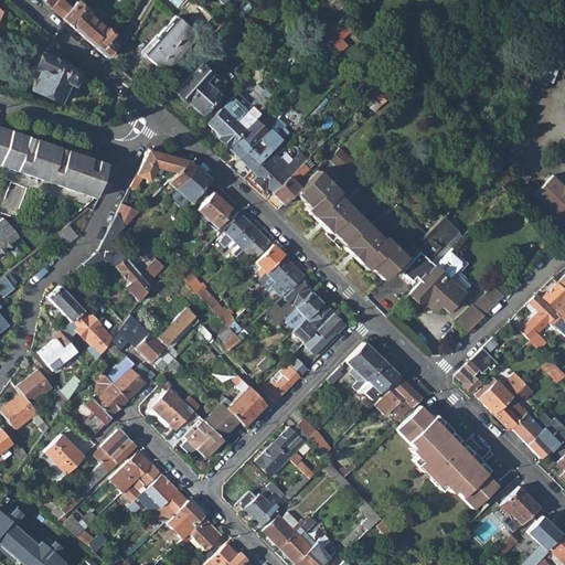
[(117,33),(91,10),(91,9),(89,8),(83,1),(81,0),(78,0),(77,2),(75,0),(46,0),(45,2),(107,57),(115,45),(110,41),(117,33)]
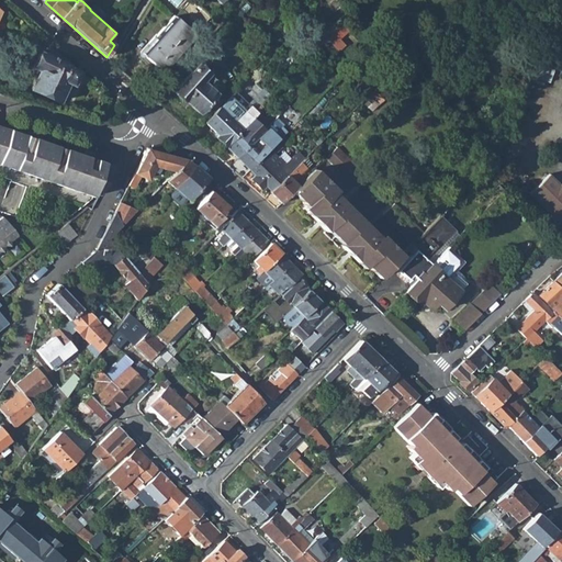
[(212,17),(193,0),(190,0),(182,9),(202,26),(212,17)]
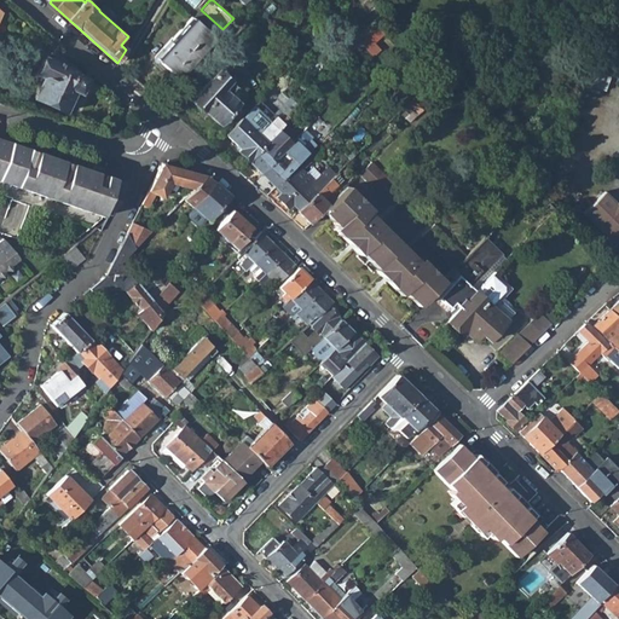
[(339,13),(330,5),(325,10),(335,18),(339,13)]
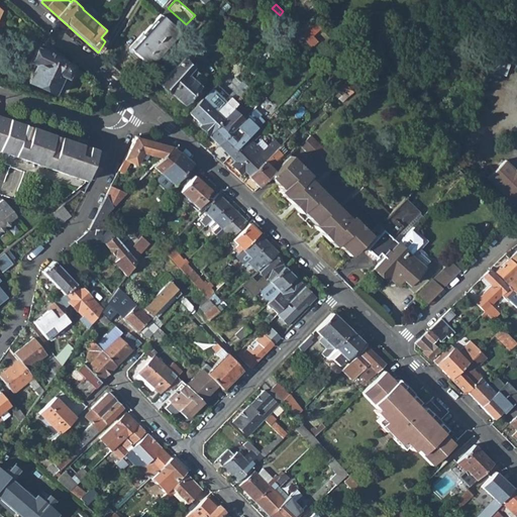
[(111,19),(116,22),(122,13),(117,10),(111,19)]
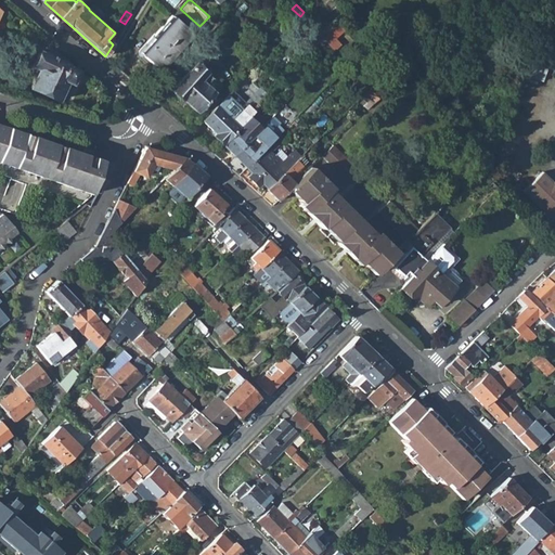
[(162,71),(194,35),(173,16),(155,37),(154,36),(140,51),(162,71)]
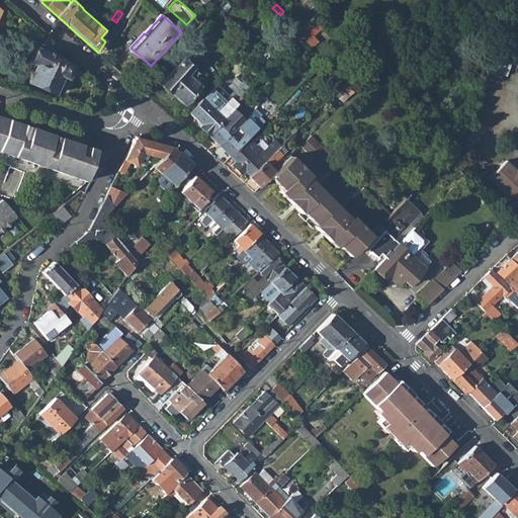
[(313,45),(324,29),(314,21),(301,36),(313,45)]
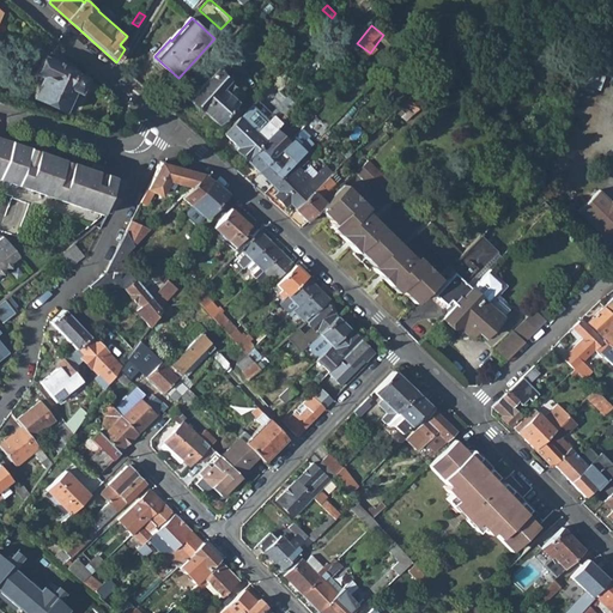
[(127,36),(120,44),(125,49),(131,40),(127,36)]
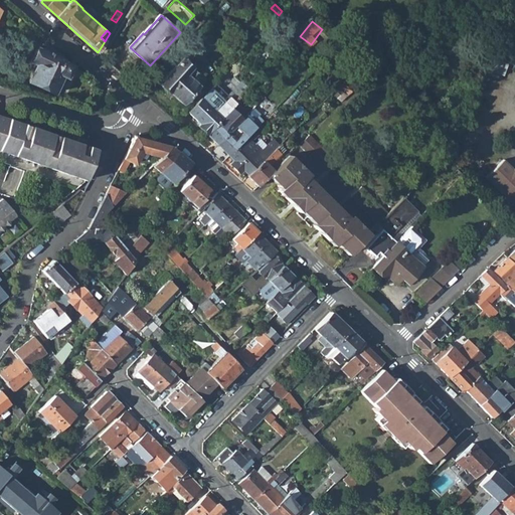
[(58,60),(60,58),(38,40),(27,53),(32,57),(20,73),(42,91),(56,73),(58,75),(66,66),(58,60)]
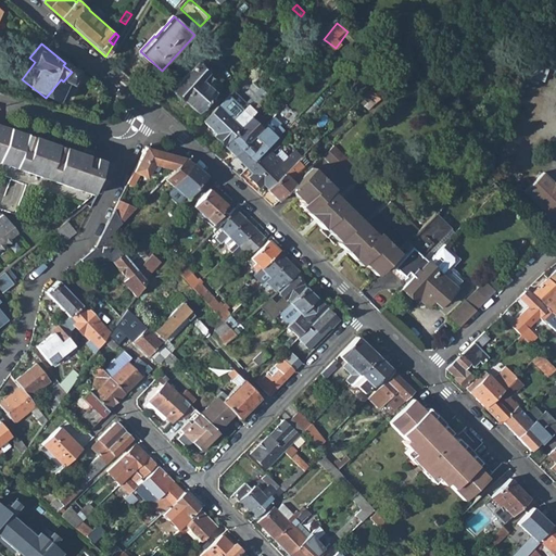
[(215,74),(212,76),(196,61),(169,89),(180,99),(182,98),(196,111),(220,85),(217,81),(220,78),(215,74)]
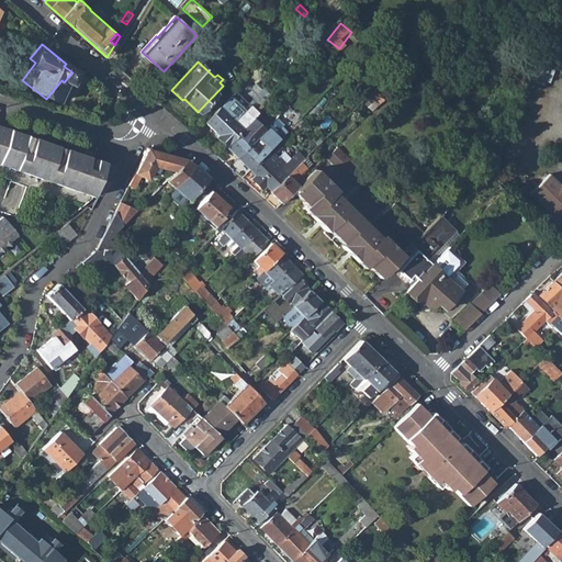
[(388,94),(378,86),(368,96),(378,105),(388,94)]
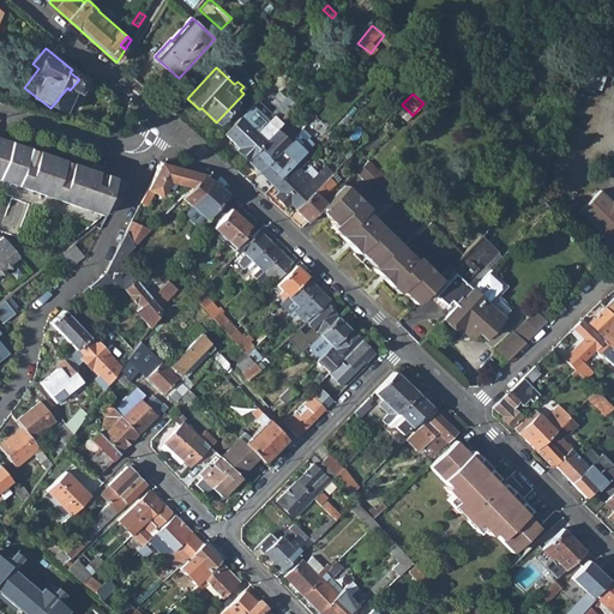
[(270,119),(278,127),(295,109),(287,102),(270,119)]
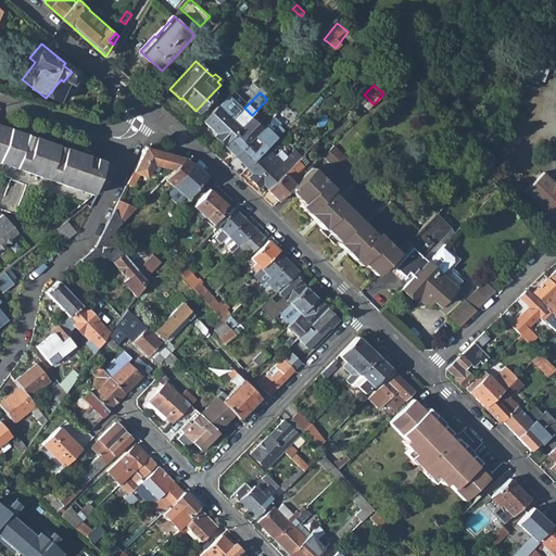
[(216,110),(230,123),(244,108),(230,93),(216,110)]
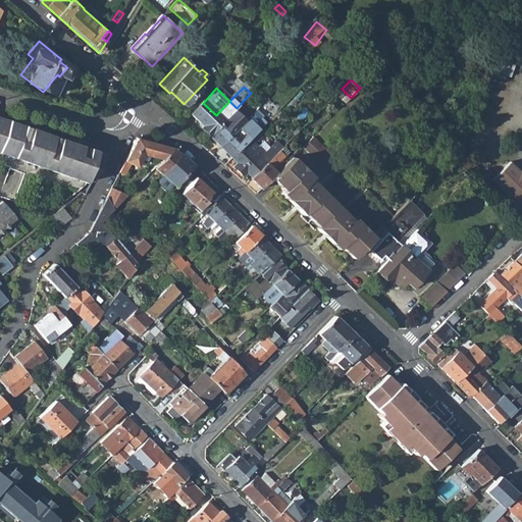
[(348,100),(351,98),(342,89),(338,92),(348,100)]
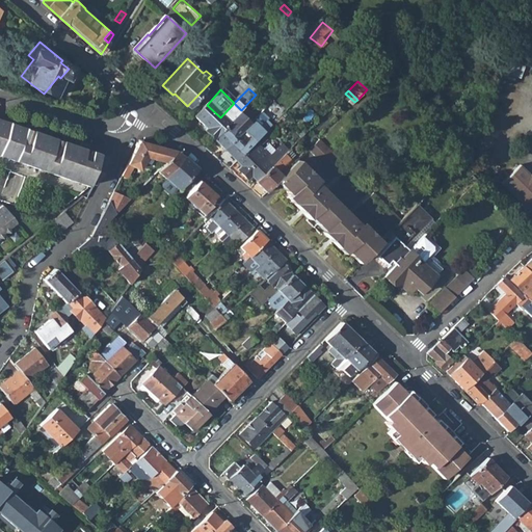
[(207,105),(195,116),(207,128),(206,130),(214,138),(240,111),(241,110),(234,103),(220,117),(207,105)]
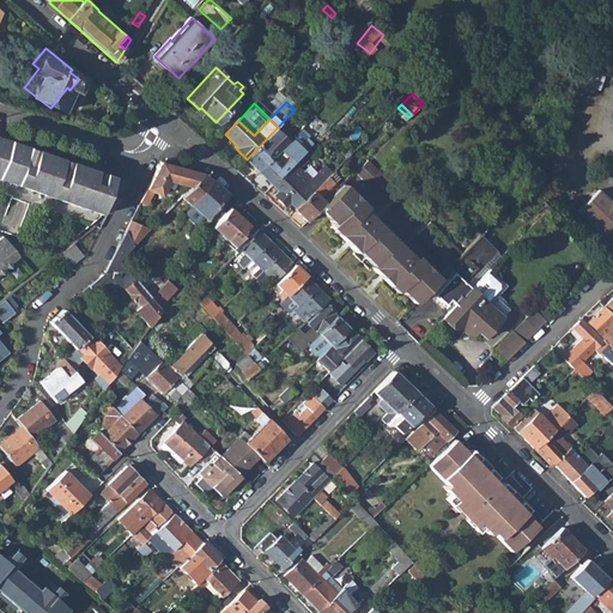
[(277,128),(247,159),(260,173),(290,141),(277,128)]
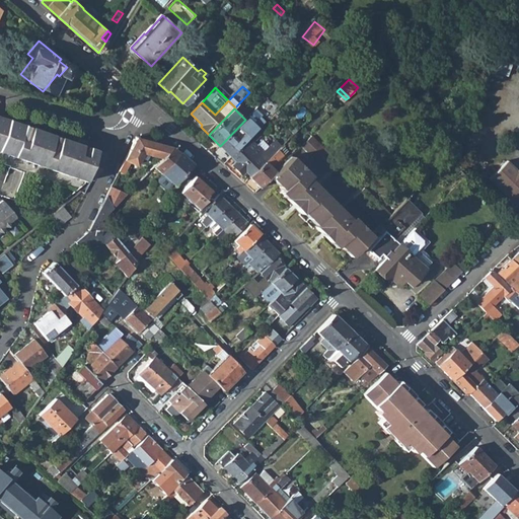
[(0,154),(8,158),(73,179),(83,182),(85,177),(88,178),(90,179),(92,175),(89,174),(79,171),(83,160),(87,145),(38,129),(12,120),(0,116),(0,154)]
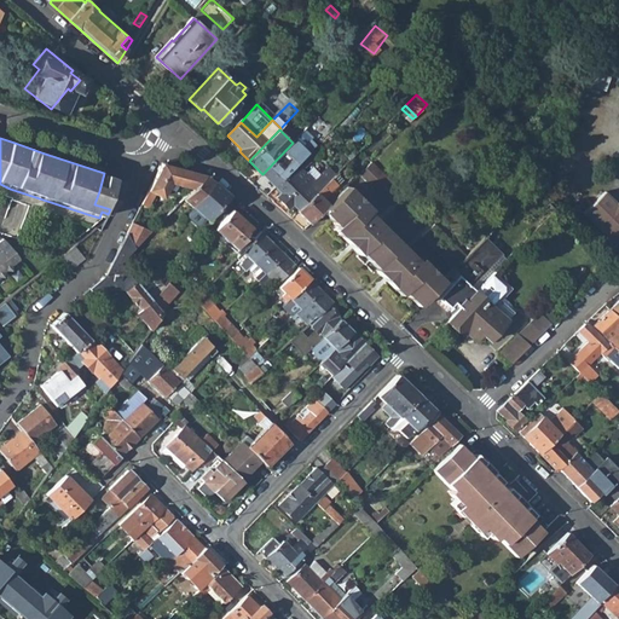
[(262,174),(276,187),(308,154),(317,145),(310,138),(302,146),(295,140),(293,143),(262,174)]
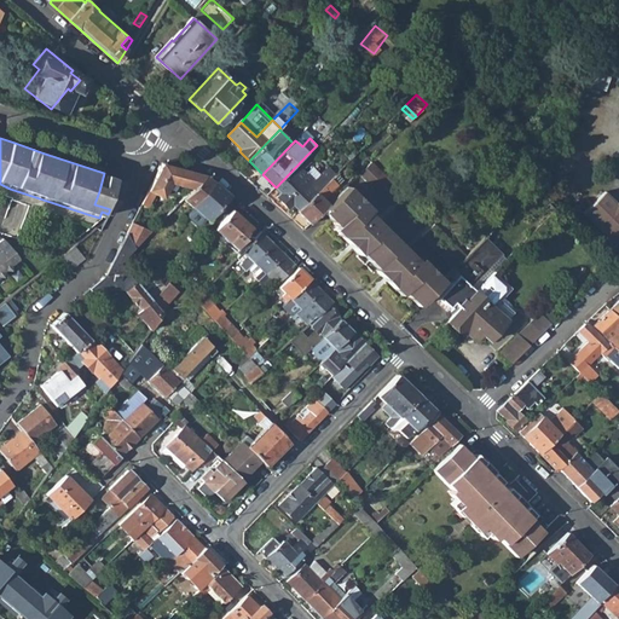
[(308,154),(276,187),(283,194),(278,197),(290,209),(295,204),(301,209),(331,179),(333,178),(329,174),(317,186),(300,171),(312,157),(308,154)]
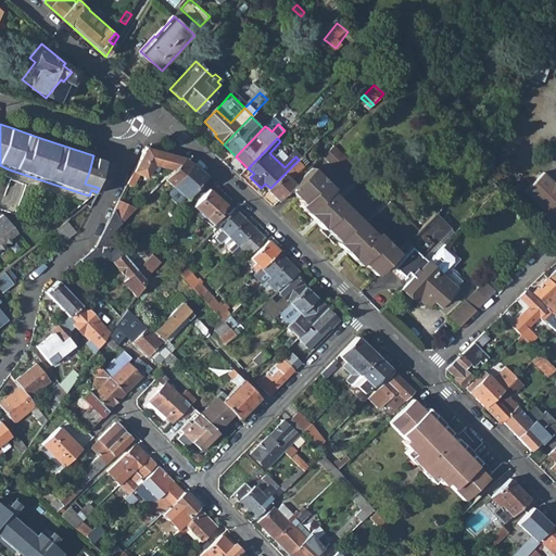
[(352,185),(363,173),(333,144),(323,156),(352,185)]
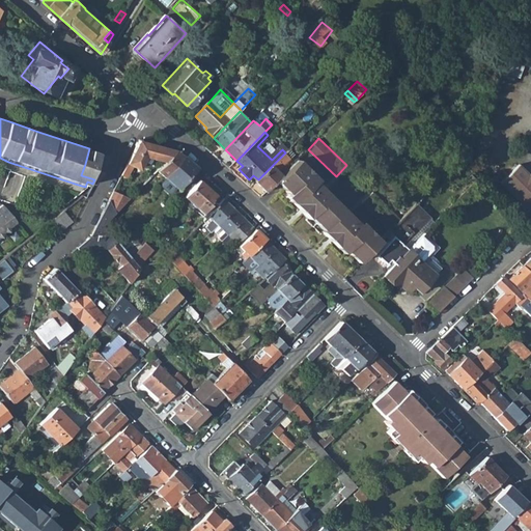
[(146,157),(165,162),(167,159),(175,150),(174,149),(159,145),(151,143),(139,140),(127,163),(133,166),(140,170),(146,157)]
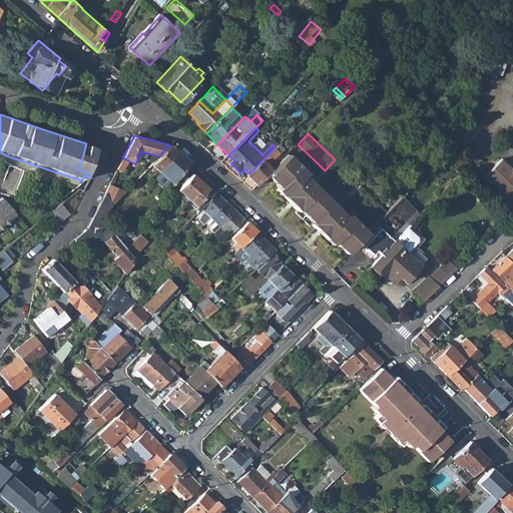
[(86,143),(82,158),(78,169),(88,172),(91,173),(101,153),(99,148),(89,144),(86,143)]
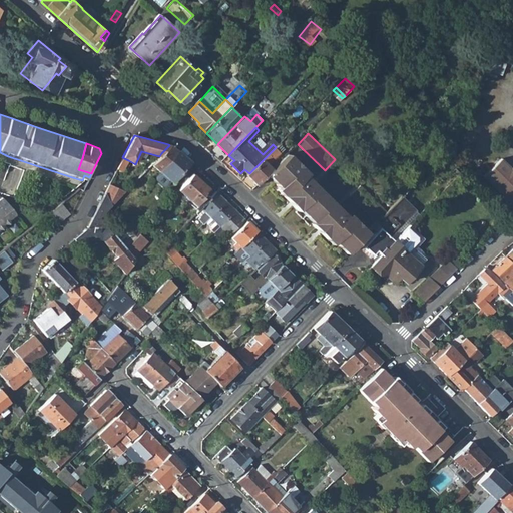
[(276,147),(275,148),(279,152),(284,147),(280,143),(276,147)]
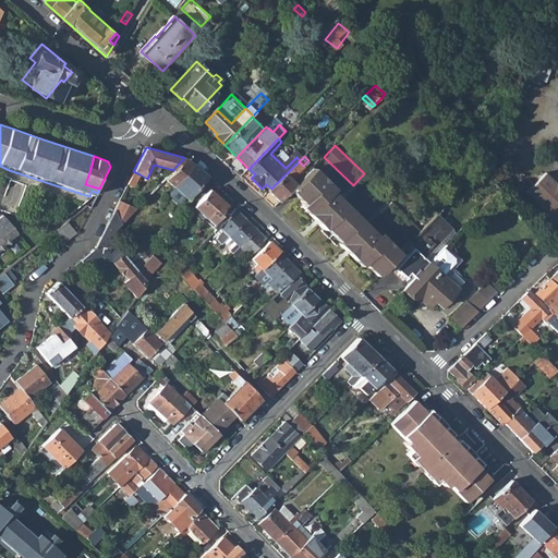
[(176,167),(180,172),(172,185),(193,204),(213,182),(209,179),(198,168),(194,165),(189,160),(185,158),(184,158),(176,167)]
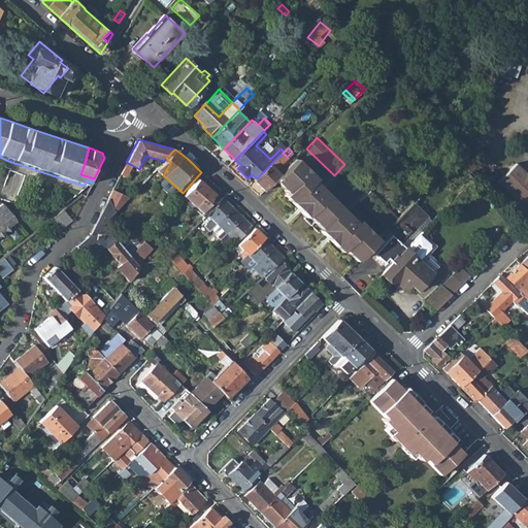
[(283,153),(257,178),(255,182),(264,191),(275,180),(281,175),(274,170),(287,157),(283,153)]
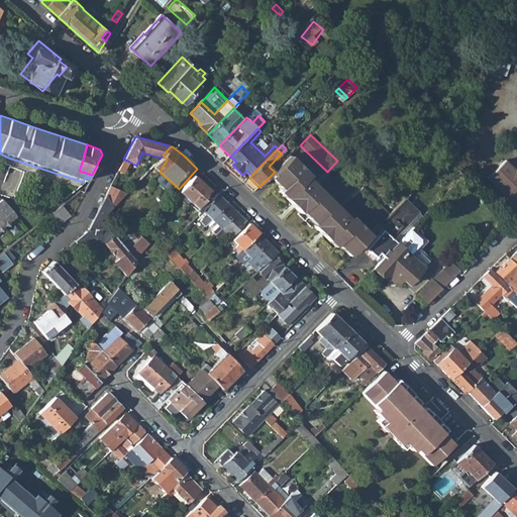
[(270,177),(282,189),(279,191),(300,212),(302,211),(315,224),(313,225),(334,246),(337,243),(349,255),(370,234),(290,156),(275,172),(270,177)]
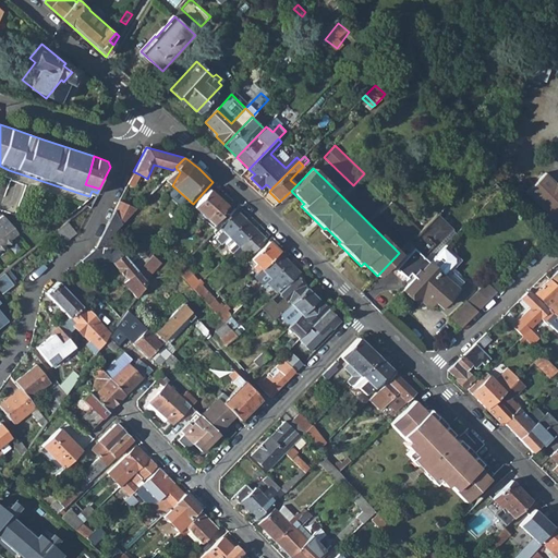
[(556,218),(557,215),(557,181),(546,170),(526,190),(556,218)]
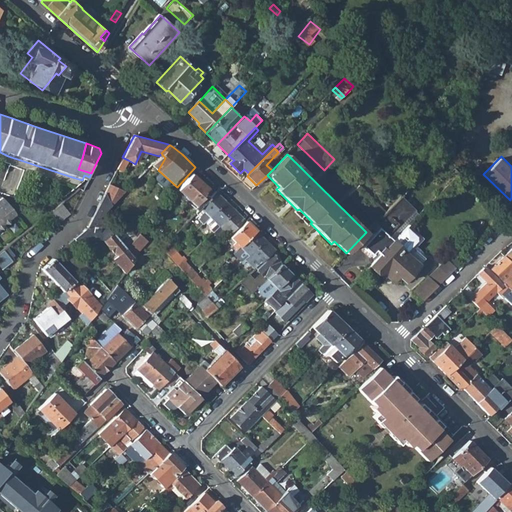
[(128,160),(122,157),(118,166),(123,170),(128,160)]
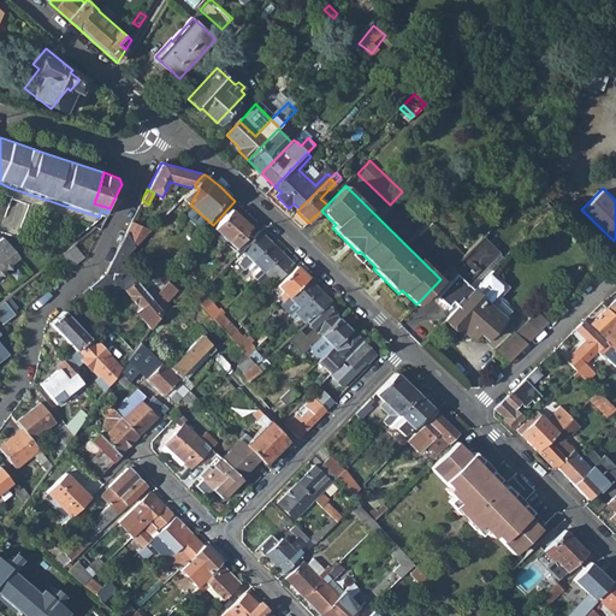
[(23,227),(28,201),(10,197),(5,224),(23,227)]
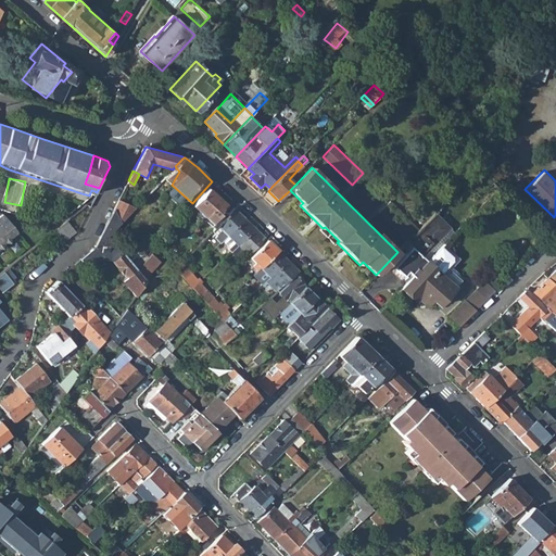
[(216,228),(217,227),(228,215),(223,210),(227,205),(210,189),(188,214),(192,218),(194,216),(198,219),(201,216),(205,220),(206,219),(216,228)]
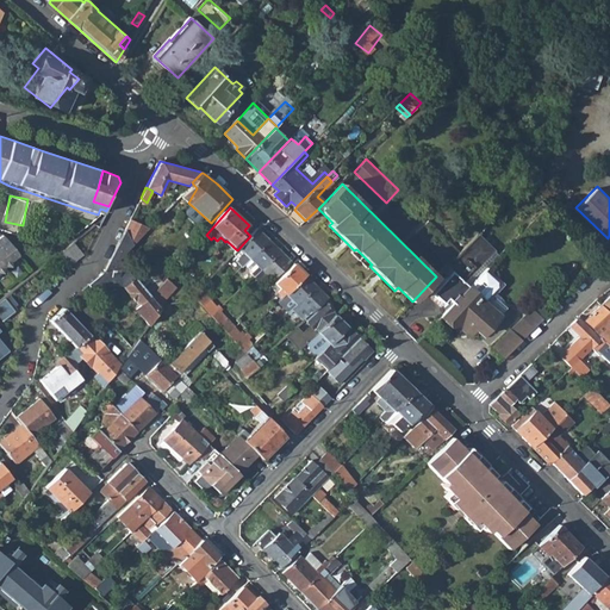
[(130,218),(125,229),(132,246),(141,236),(149,228),(130,218)]
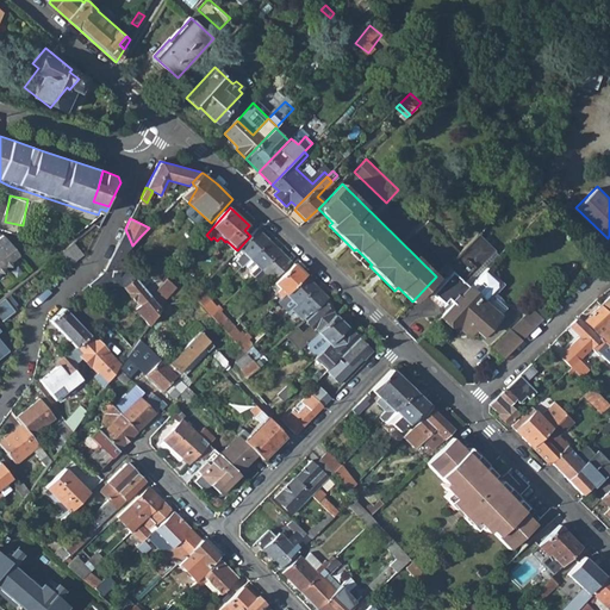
[(460,253),(429,221),(417,232),(449,263),(460,253)]
